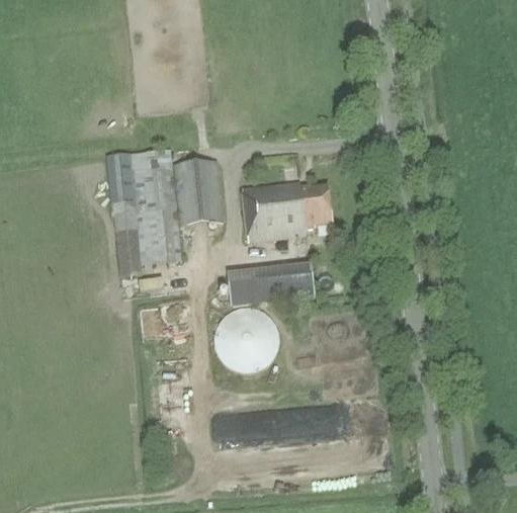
[(115,217),(120,277),(143,275),(142,264),(181,260),(171,150),(131,154),(135,200),(131,200),(127,167),(115,168),(118,201),(110,202),(111,218),(115,217)]
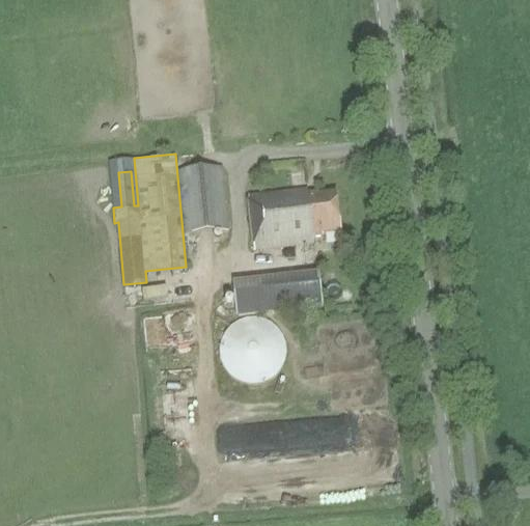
[(178,168),(185,230),(229,226),(223,164),(178,168)]
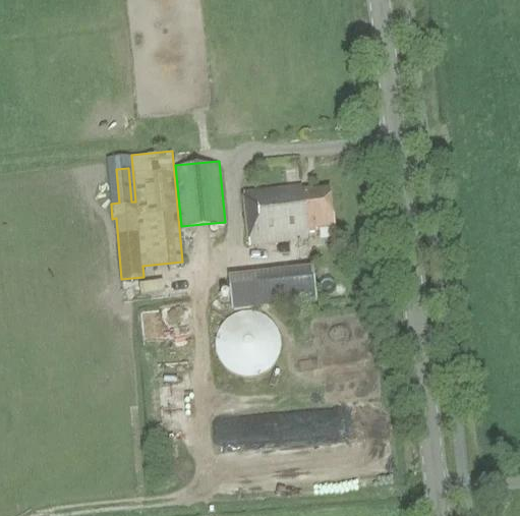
[(318,226),(335,224),(331,186),(313,188),(313,186),(303,187),(302,182),(245,189),(251,242),(308,235),(308,230),(318,228),(318,226)]
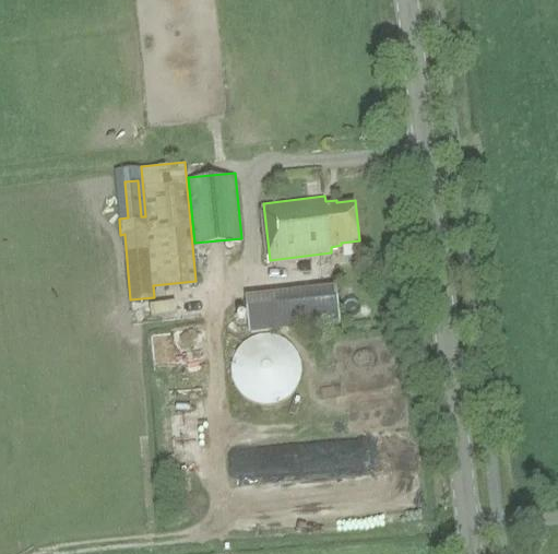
[(336,284),(247,294),(250,331),(341,321),(336,284)]
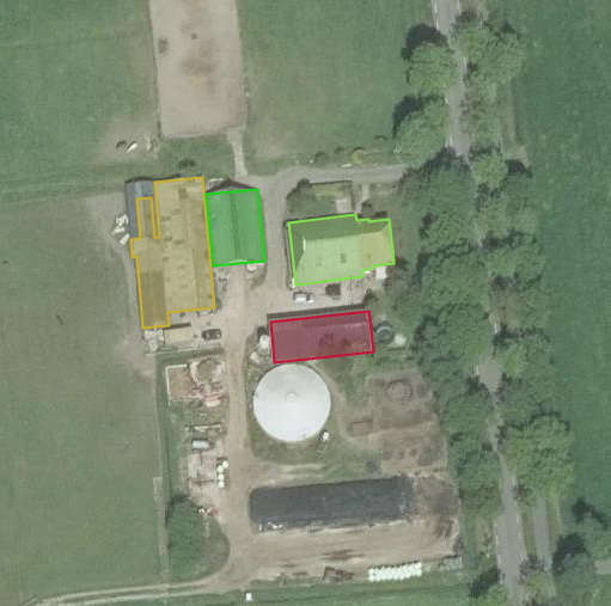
[(329,412),(330,402),(329,390),(323,379),(315,371),(304,365),(292,363),(281,365),(270,371),(262,379),(256,390),(255,402),(256,412),(262,423),(270,432),(281,438),(292,439),(304,438),(315,432),(323,423),(329,412)]
